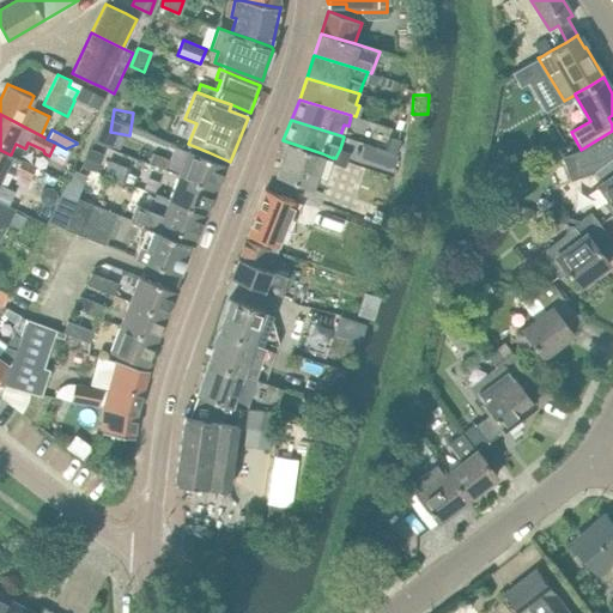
[(400,145),(401,133),(395,131),(393,138),(389,138),(386,152),(396,155),(400,145)]
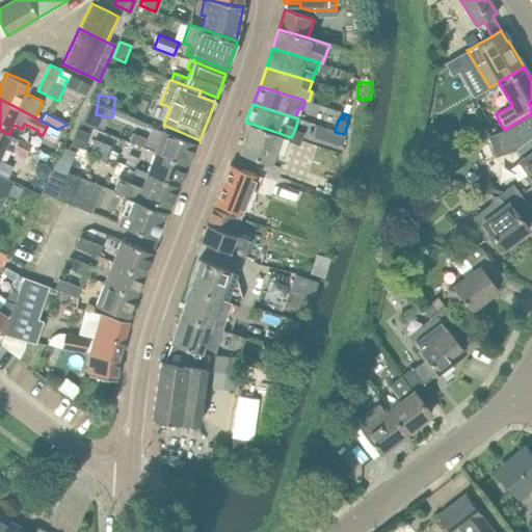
[(531,113),(504,130),(487,136),(496,156),(516,149),(523,158),(520,160),(521,161),(516,165),(525,177),(529,174),(531,177),(531,113)]
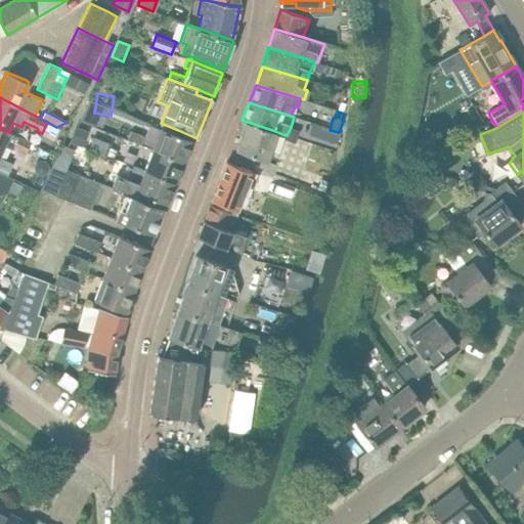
[(235,149),(265,160),(275,131),(245,121),(235,149)]
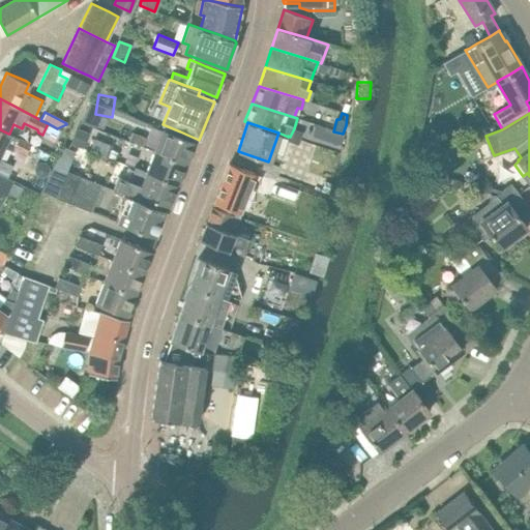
[(84,148),(90,134),(79,128),(72,143),(84,148)]
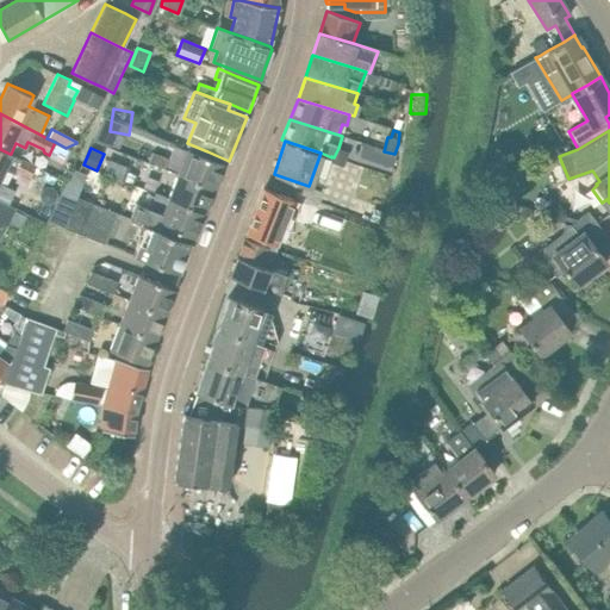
[(213,187),(223,163),(224,163),(201,154),(188,148),(179,173),(213,187)]
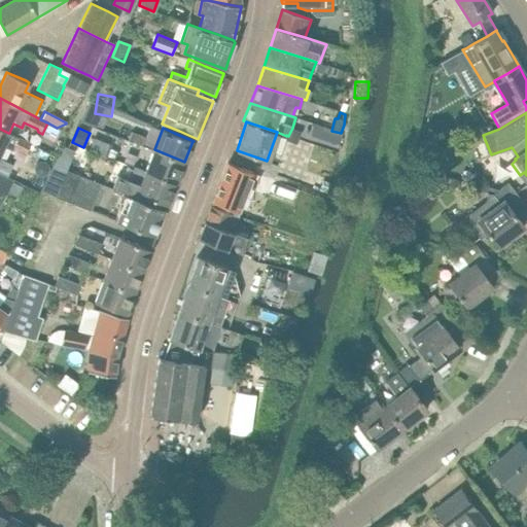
[(8,133),(0,129),(0,172),(7,176),(13,165),(0,157),(0,150),(2,146),(12,150),(13,148),(26,154),(31,143),(9,133),(8,133)]
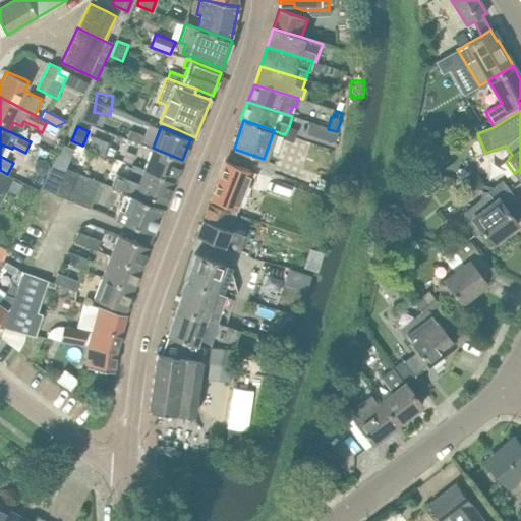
[(103,128),(101,138),(120,142),(123,132),(103,128)]
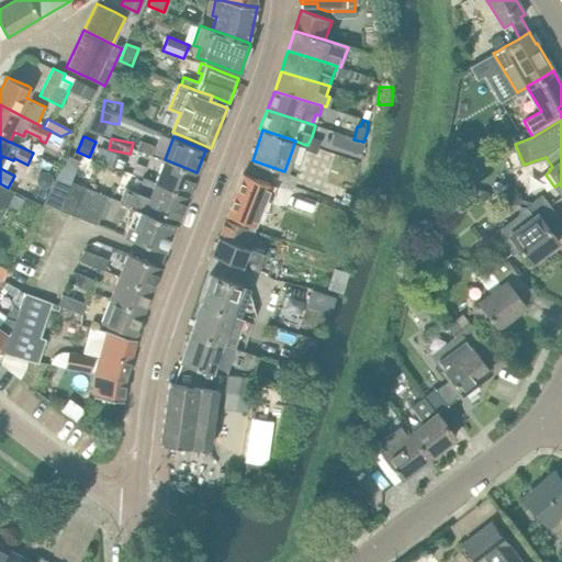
[(361,157),(366,143),(363,142),(353,139),(352,138),(348,152),(361,157)]
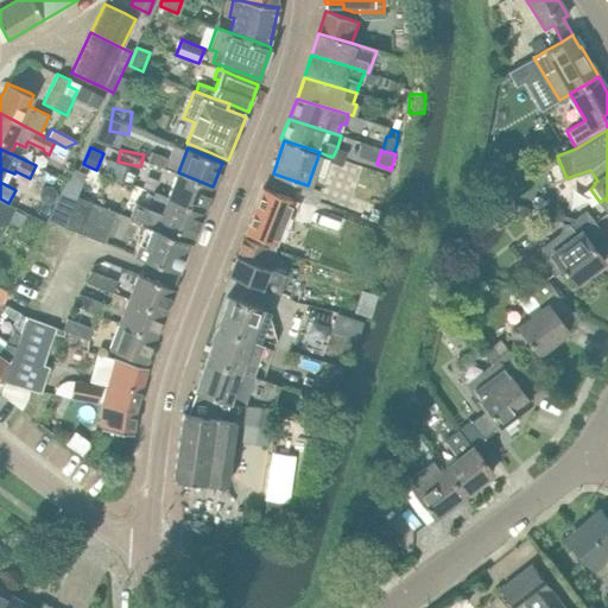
[(164,168),(168,158),(152,152),(149,162),(164,168)]
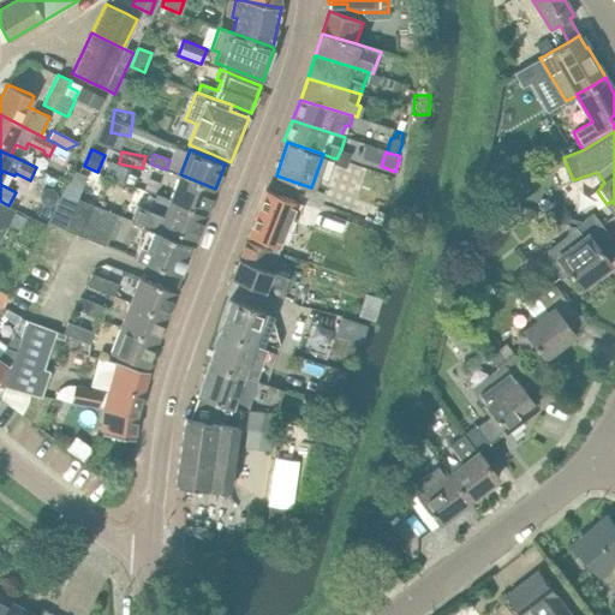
[(78,198),(88,175),(75,169),(63,193),(48,222),(66,230),(78,199),(78,198)]
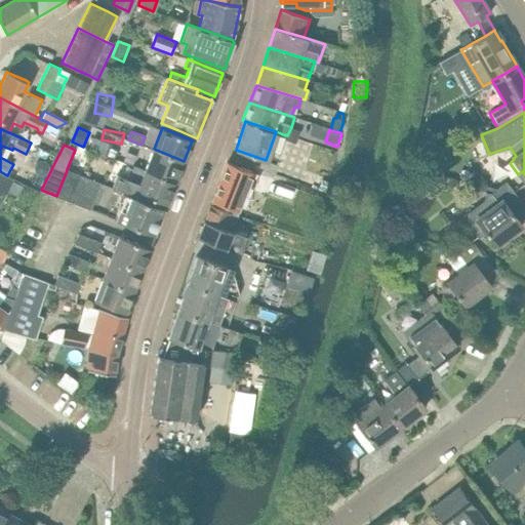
[(175,183),(184,161),(154,149),(146,169),(145,170),(175,183)]
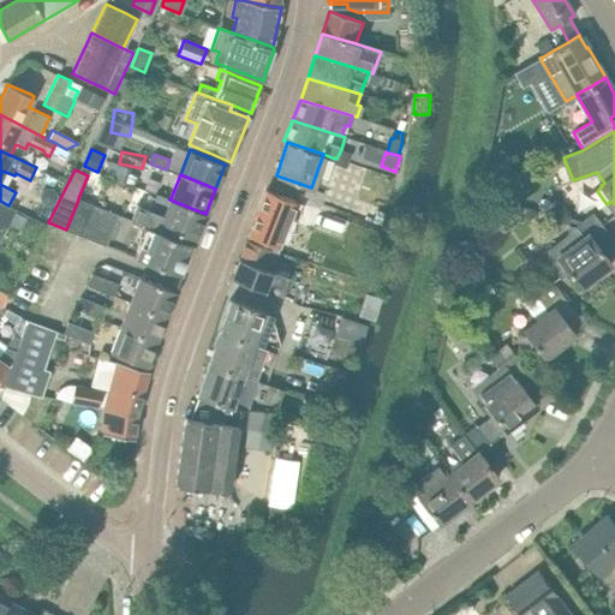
[(278,246),(286,224),(296,201),(266,190),(248,234),(278,246)]
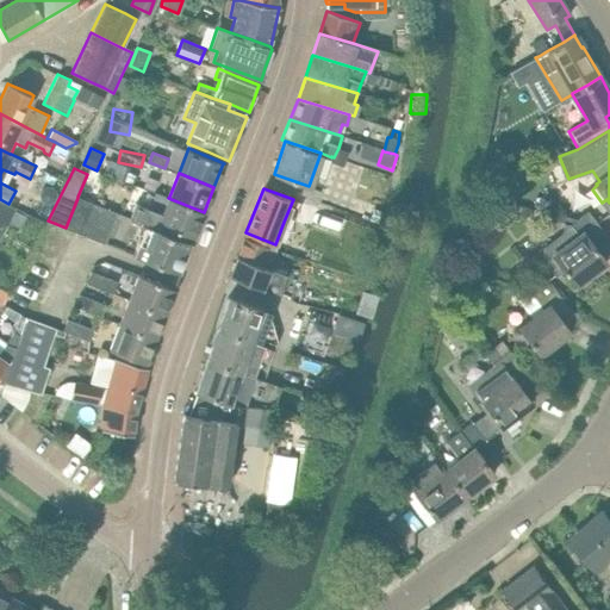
[(204,212),(168,198),(169,197),(156,192),(150,207),(137,203),(131,219),(145,225),(145,224),(181,238),(182,235),(193,240),(204,212)]
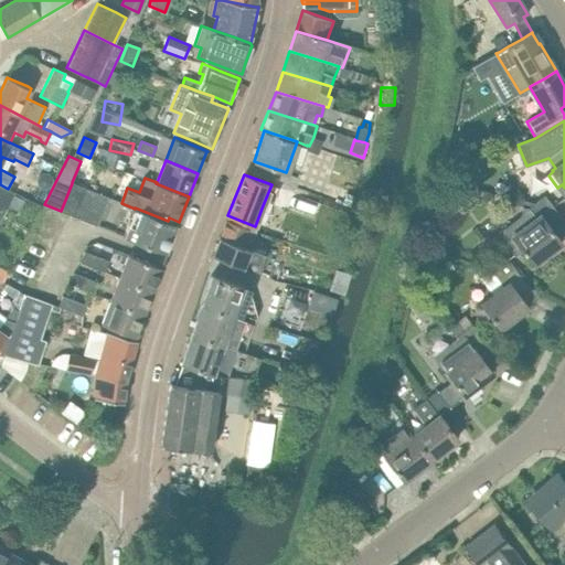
[(85,187),(72,182),(72,183),(61,211),(73,215),(85,187)]
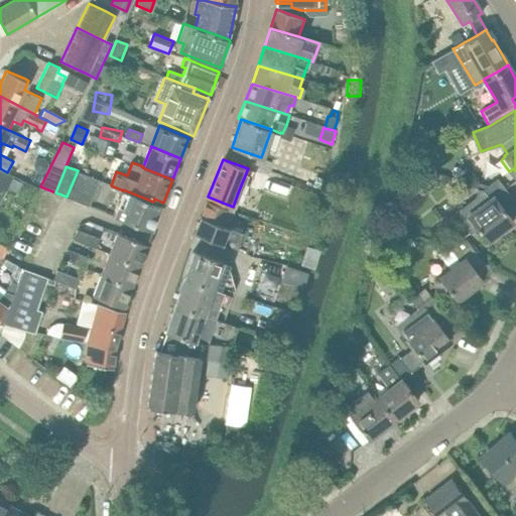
[(7,172),(0,168),(0,202),(7,187),(17,194),(23,183),(11,177),(12,176),(7,173),(7,172)]
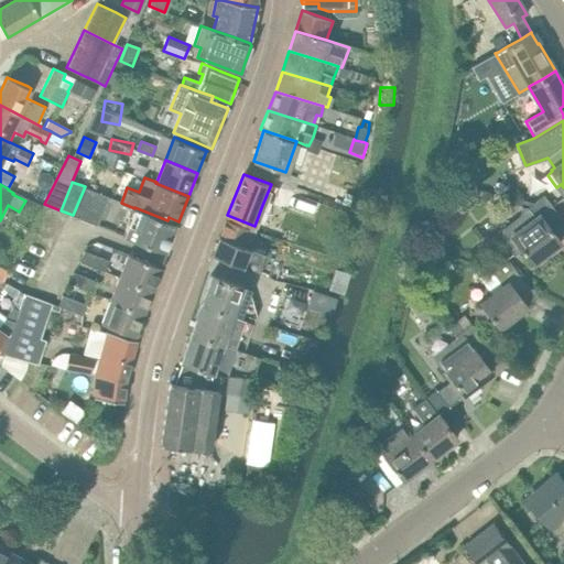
[(85,186),(73,215),(79,218),(90,190),(85,186)]
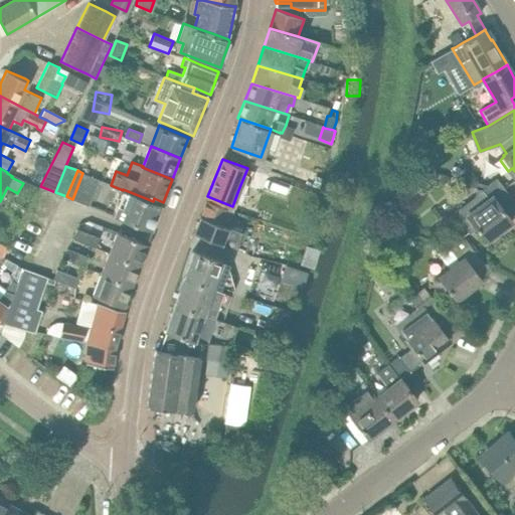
[(82,173),(72,199),(78,201),(89,175),(82,173)]
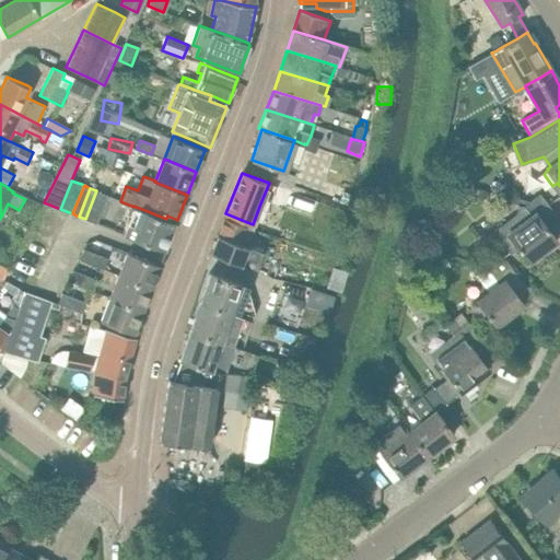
[(97,223),(108,195),(96,190),(85,219),(97,223)]
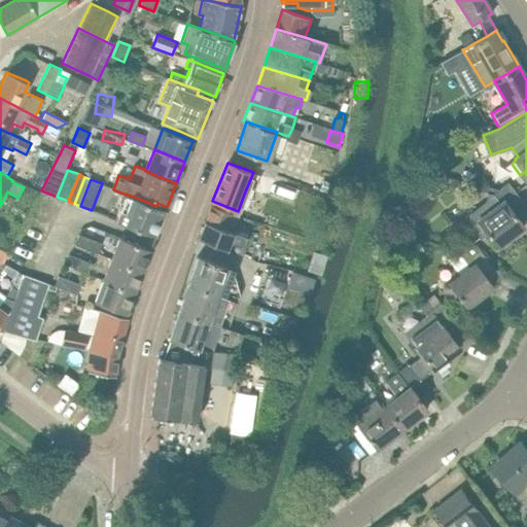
[(321,180),(318,190),(319,190),(320,191),(325,194),(328,183),(321,180)]
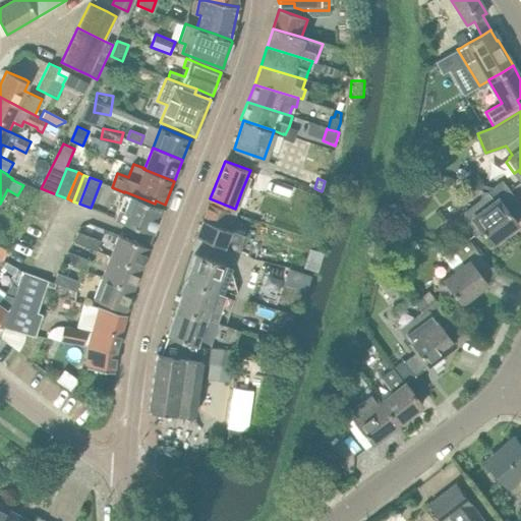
[(520,207),(520,205),(510,191),(502,180),(494,187),(486,192),(482,190),(480,199),(464,211),(464,221),(475,235),(482,230),(491,243),(517,224),(511,215),(520,207)]
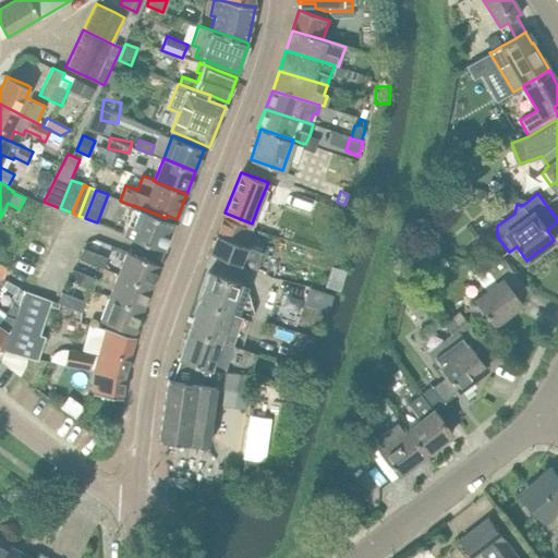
[(521,206),(529,201),(513,196),(508,201),(517,204),(521,206)]
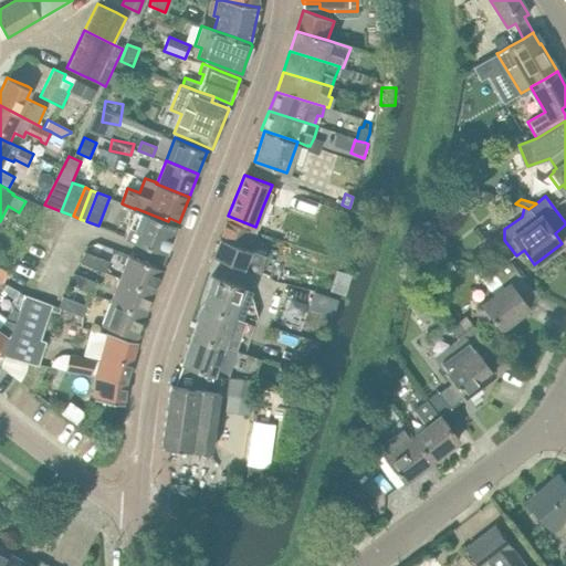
[(167,253),(177,227),(167,223),(168,221),(135,208),(135,209),(124,236),(146,245),(167,253)]
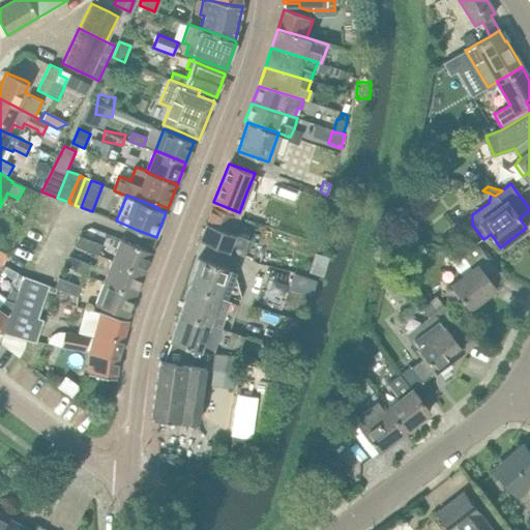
[(243,247),(246,239),(247,238),(233,233),(239,217),(231,214),(212,206),(199,239),(227,251),(230,241),(243,247)]
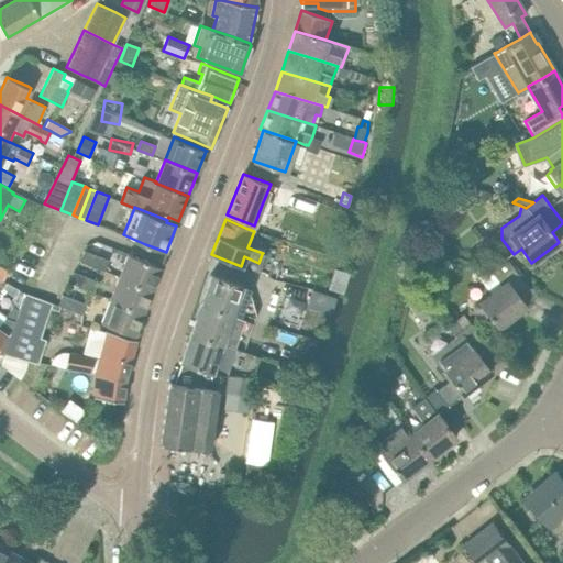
[(106,271),(110,260),(85,251),(80,262),(106,271)]
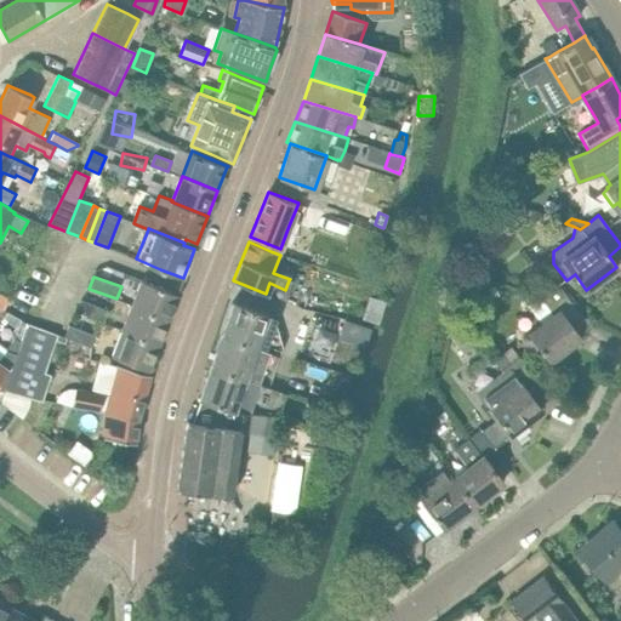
[(167,318),(177,294),(155,285),(142,279),(131,305),(167,318)]
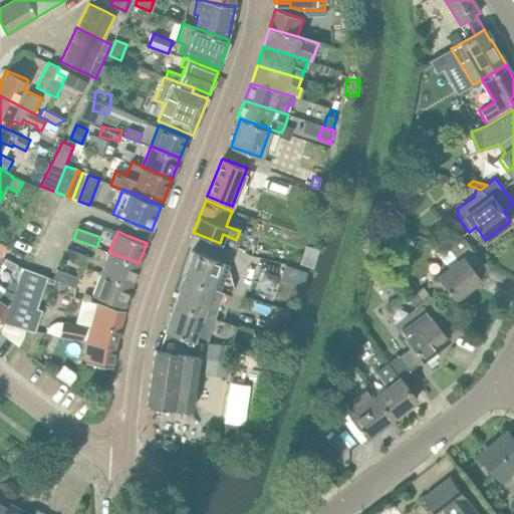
[(455,298),(479,279),(477,275),(488,266),(470,242),(464,234),(448,245),(438,253),(449,267),(438,276),(455,298)]
